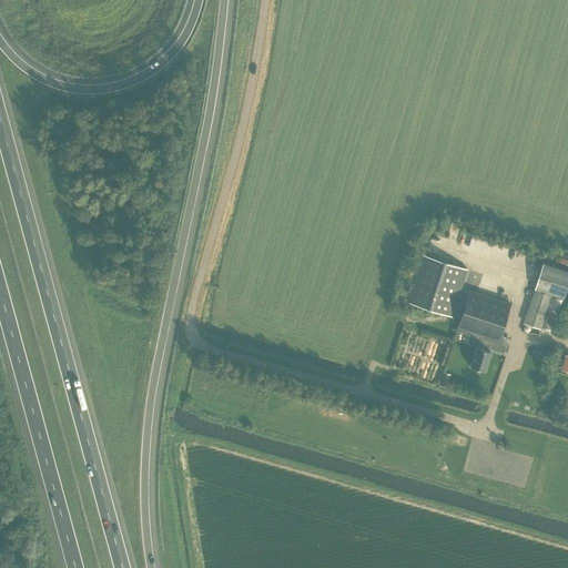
[(422,254),(406,302),(452,317),(452,315),(460,317),(456,331),(472,335),(468,345),(476,347),(470,366),(484,372),(490,352),(489,351),(492,342),(497,344),(499,335),(510,303),(469,290),(465,303),(456,301),(467,269),(422,254)]
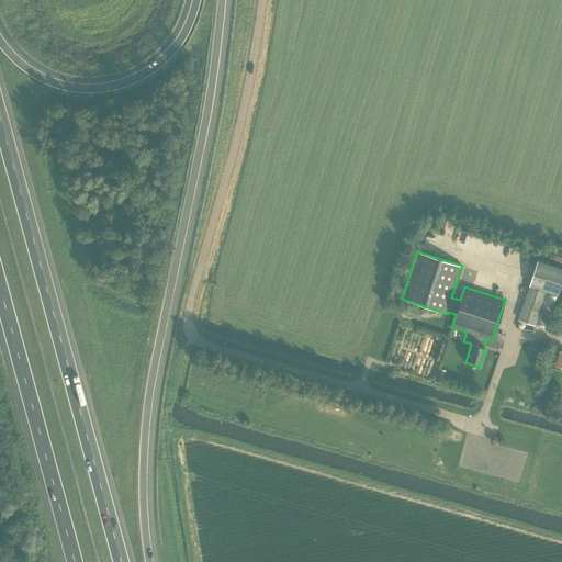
[(561,280),(561,269),(537,260),(529,284),(558,295),(561,280)]
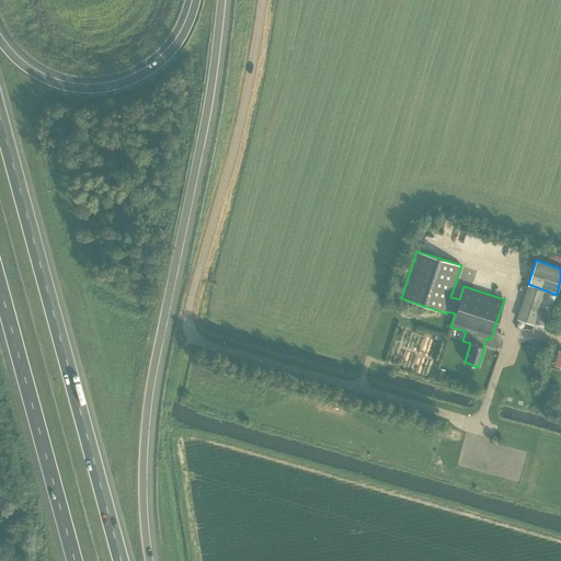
[(534,324),(545,292),(527,286),(517,319),(534,324)]
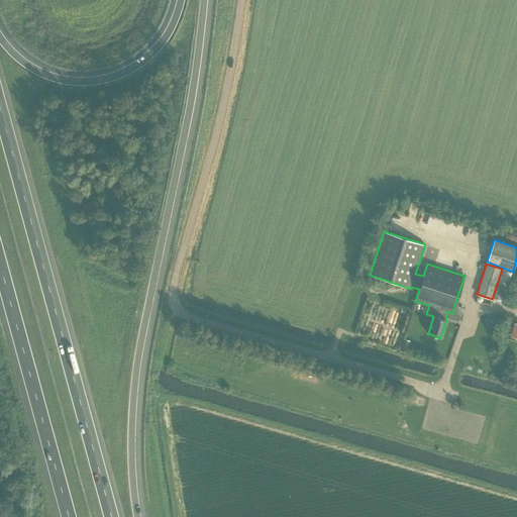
[(503,302),(512,273),(503,270),(493,299),(503,302)]
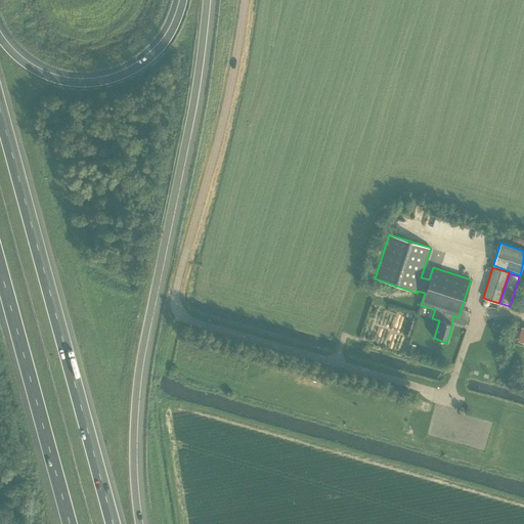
[(467,319),(469,311),(461,309),(459,317),(467,319)]
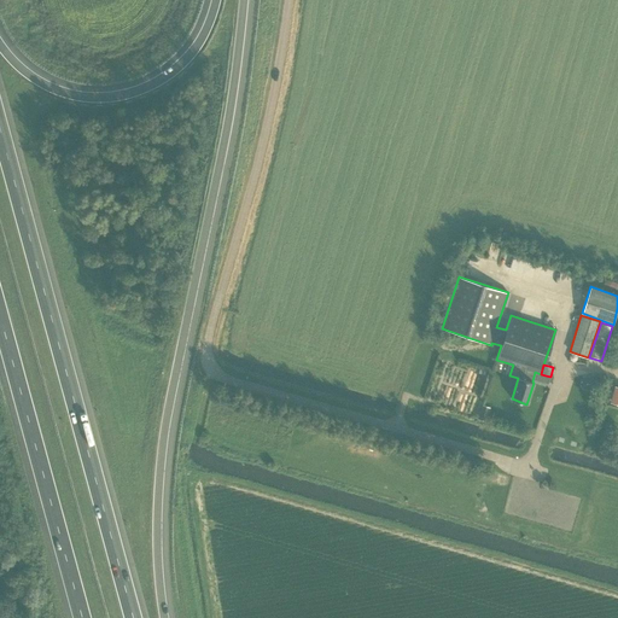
[(491,408),(484,406),(479,419),(487,421),(491,408)]
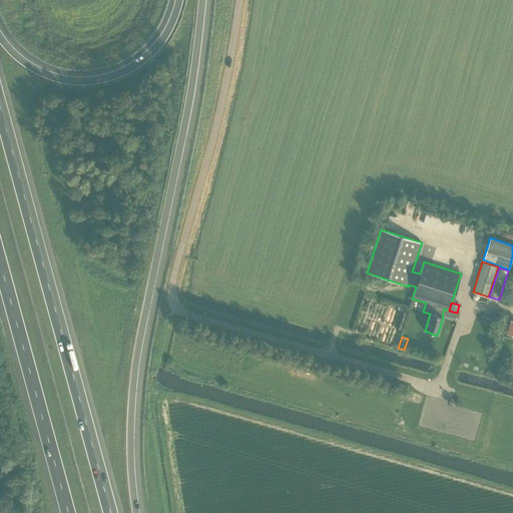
All buildings are outlined.
